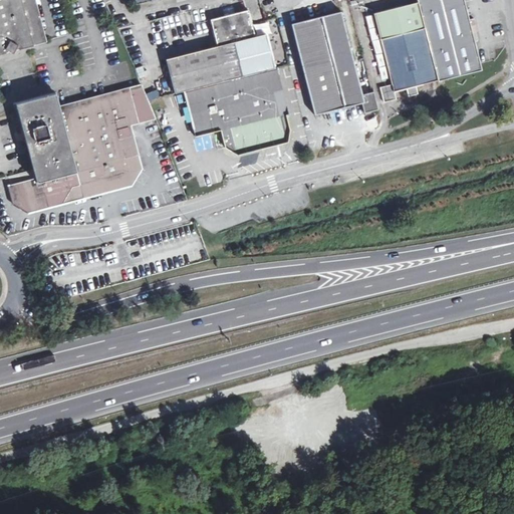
[(0,0),(0,54),(10,52),(13,54),(15,51),(45,42),(33,0),(0,0)]
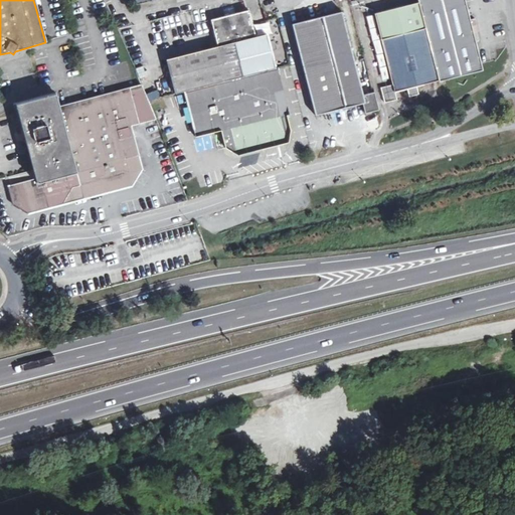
[(465,0),(417,0),(418,2),(437,73),(481,62),(465,0)]
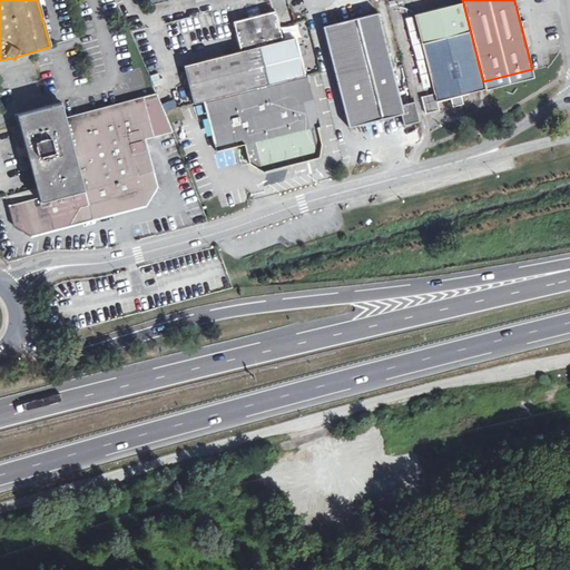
[(483,81),(463,2),(414,15),(434,92),(420,97),(424,114),(438,109),(434,94),(449,89),(450,98),(461,96),(459,87),(483,81)]
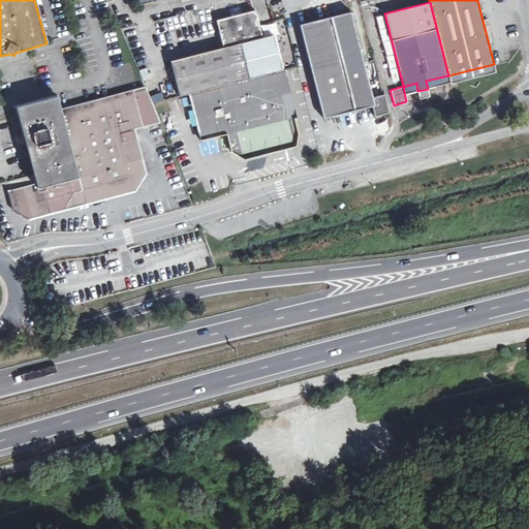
[(255,10),(216,20),(224,47),(170,60),(180,96),(188,94),(191,104),(201,139),(224,133),(229,152),(248,159),(294,146),(298,134),(293,117),(297,116),(286,69),(283,70),(275,34),(262,36),(255,10)]
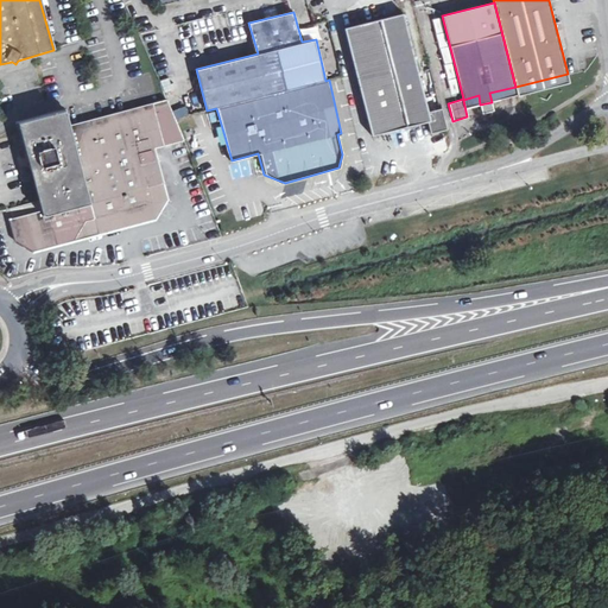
[(419,71),(404,13),(346,27),(352,54),(372,135),(429,122),(431,133),(443,131),(445,130),(431,68),(419,71)]
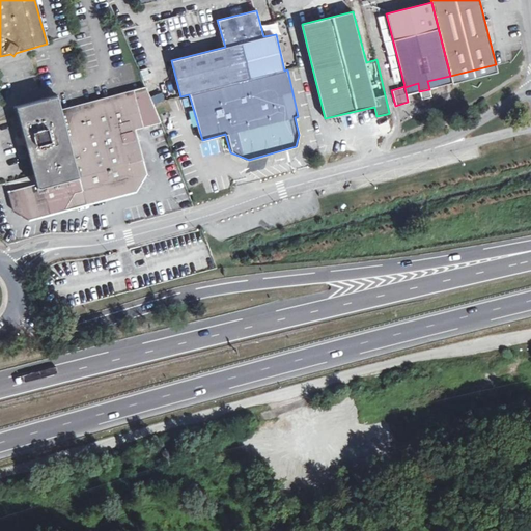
[(37,184),(9,190),(14,208),(30,218),(137,190),(135,178),(147,175),(141,149),(128,152),(122,133),(136,130),(163,122),(160,114),(155,103),(147,86),(139,88),(61,109),(58,95),(17,107),(34,174),(37,184)]
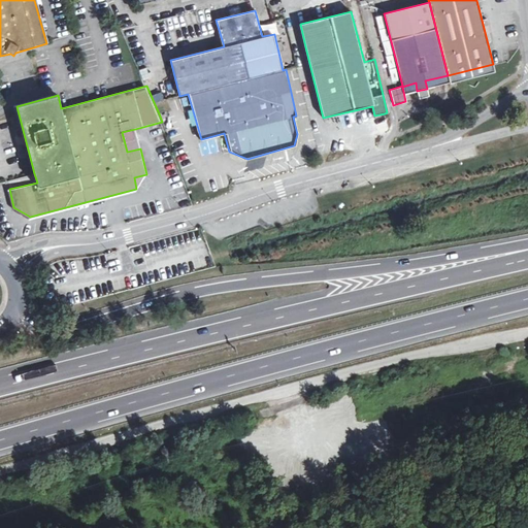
[(418,92),(420,99),(431,96),(429,89),(418,92)]
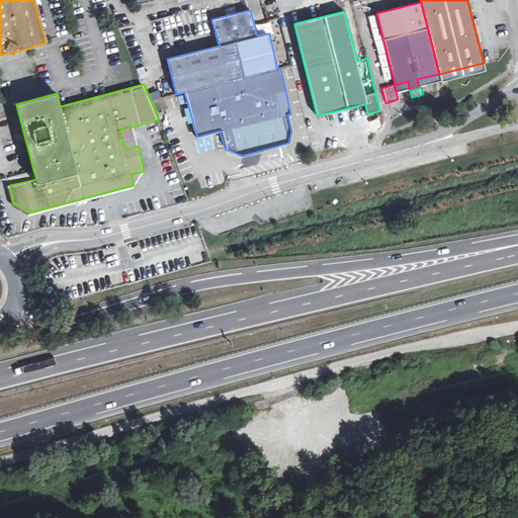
[(355,108),(356,115),(366,113),(365,106),(355,108)]
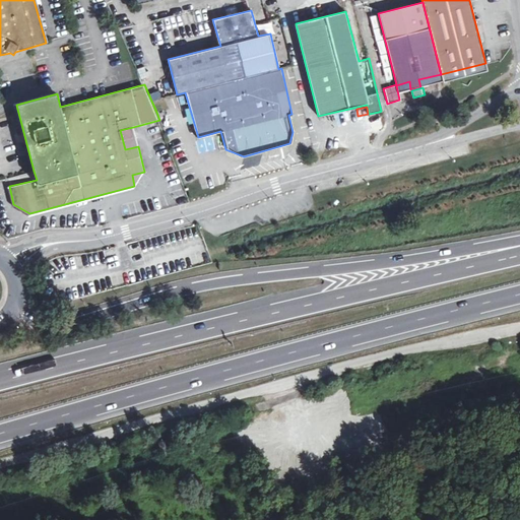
[(138,146),(133,127),(120,130),(125,149),(138,146)]
